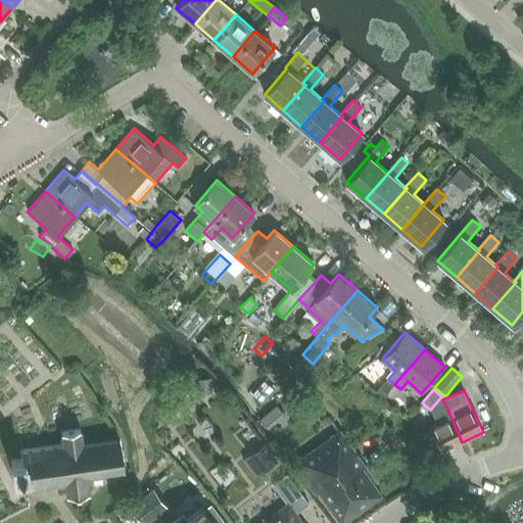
[(462,442),(447,409),(442,399),(441,398),(432,409),(438,421),(429,426),(441,452),(462,442)]
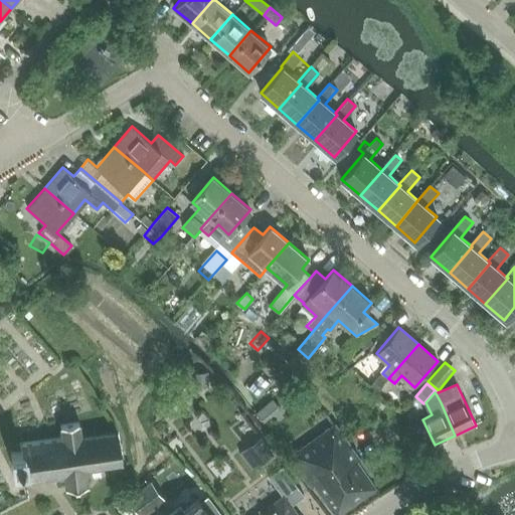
[(87,468),(123,462),(119,432),(81,438),(78,422),(60,424),(61,436),(20,442),(21,452),(11,453),(13,467),(23,466),(25,479),(63,473),(65,484),(89,480),(87,468)]
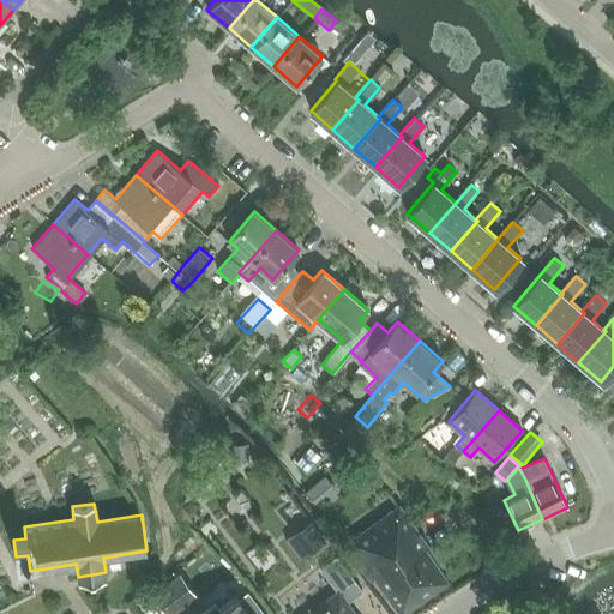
[(401,613),(447,581),(425,548),(428,546),(399,505),(344,545),(371,581),(374,578),(401,613)]
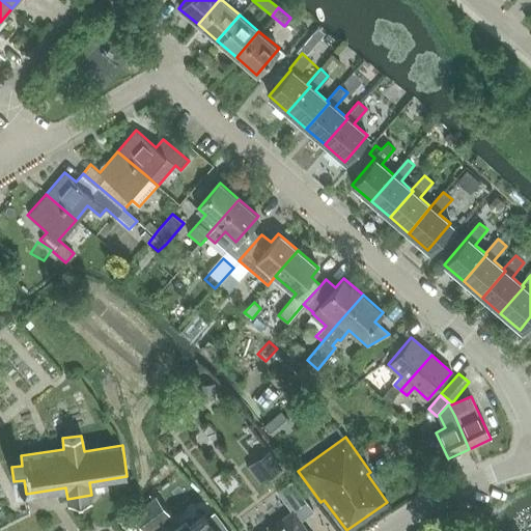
[(248,466),(261,484),(283,468),(270,450),(248,466)]
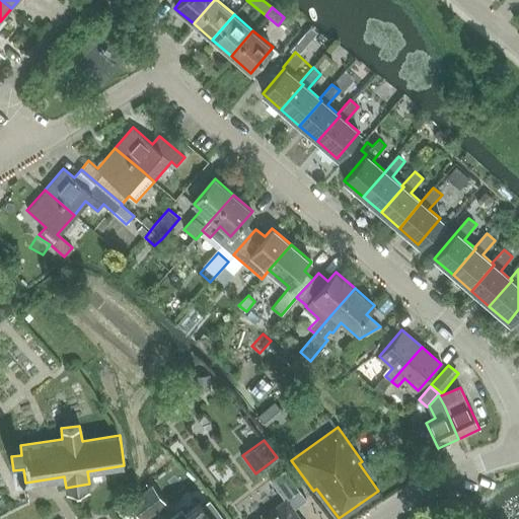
[(270,479),(284,499),(257,518),(301,518),(293,508),(306,498),(284,469),(270,479)]
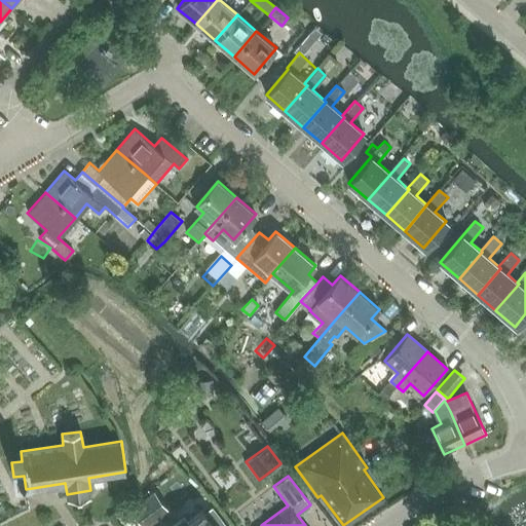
[(153,493),(133,509),(145,525),(165,510),(153,493)]
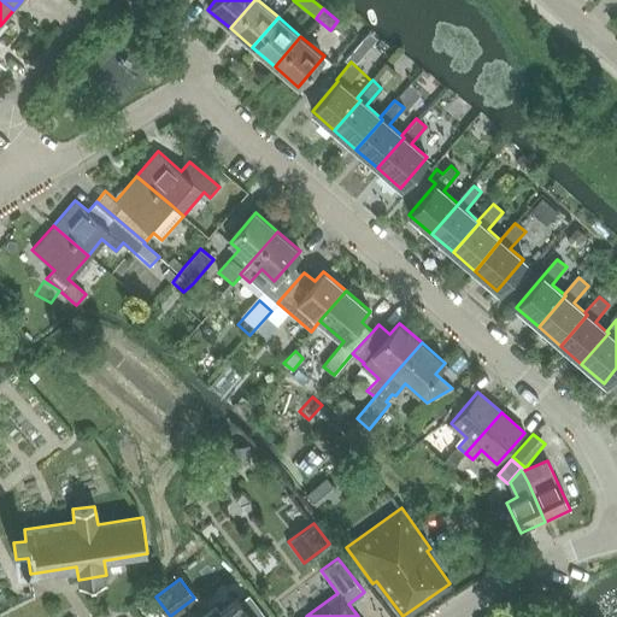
[(251,616),(238,599),(219,612),(216,606),(201,616),(251,616)]
